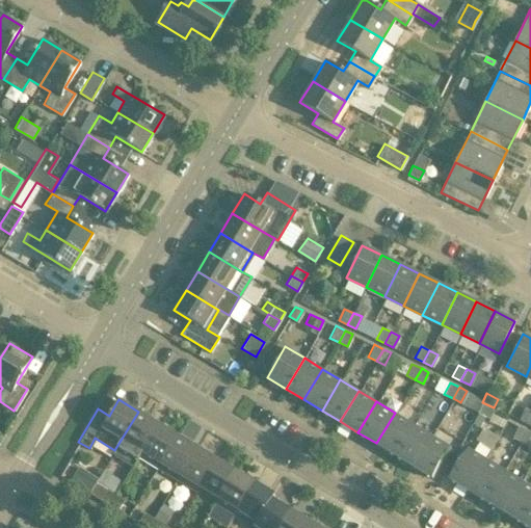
[(482,402),(478,410),(489,416),(494,407),(482,402)]
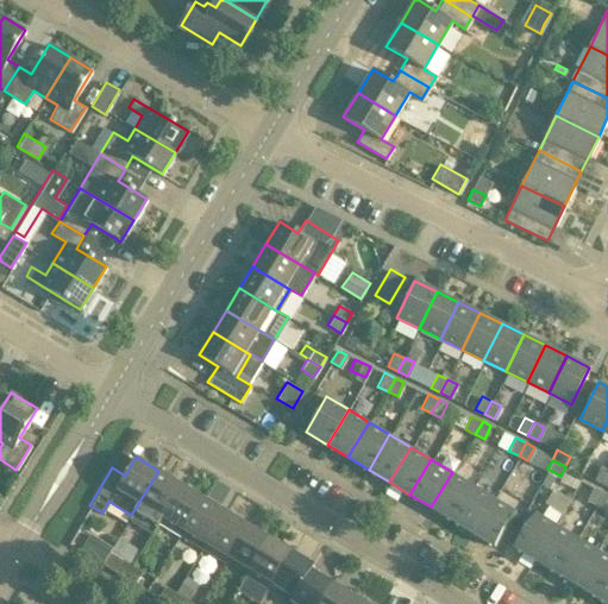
[(603,483),(607,473),(607,469),(600,465),(594,478),(603,483)]
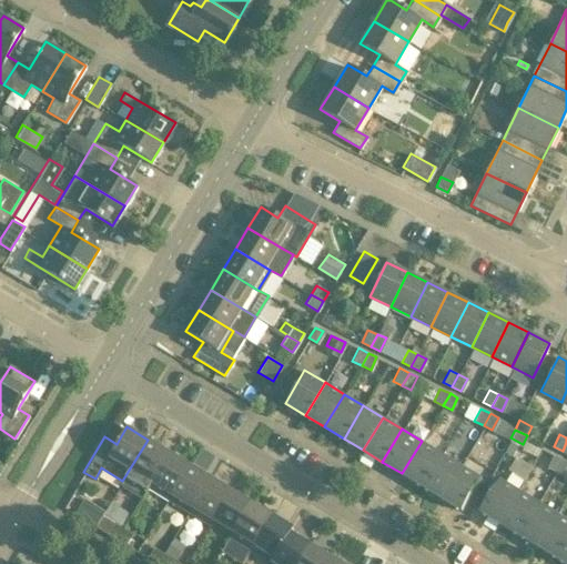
[(148,440),(122,481),(120,484),(142,496),(148,486),(147,486),(168,452),(148,440)]
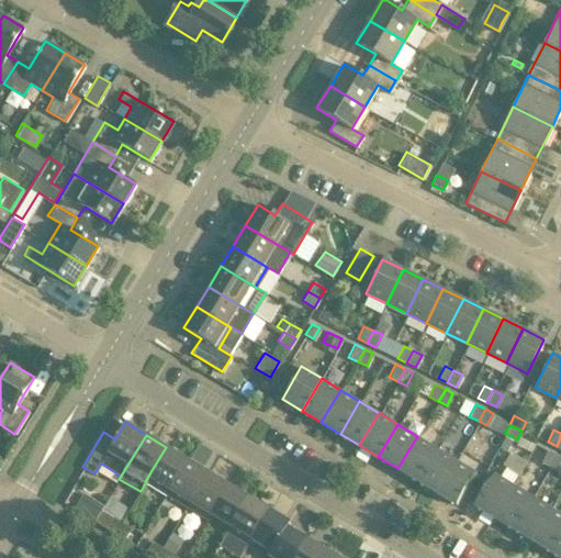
[(416,480),(436,448),(417,436),(397,468),(416,480)]
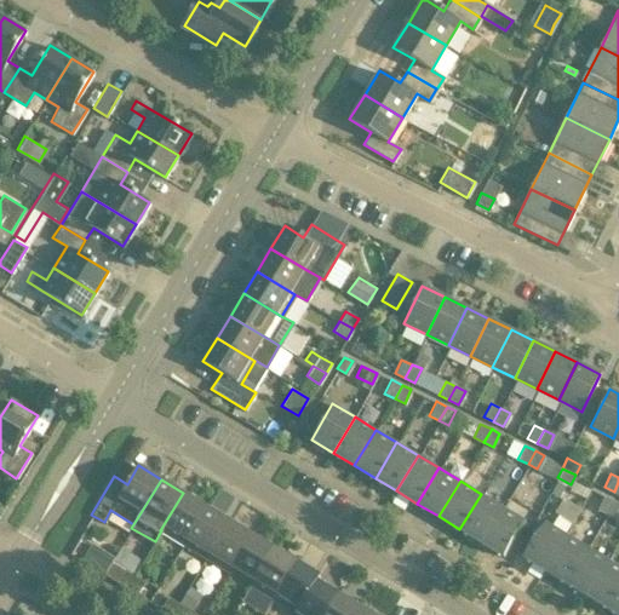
[(183,544),(206,506),(183,493),(160,530),(161,530),(183,544)]
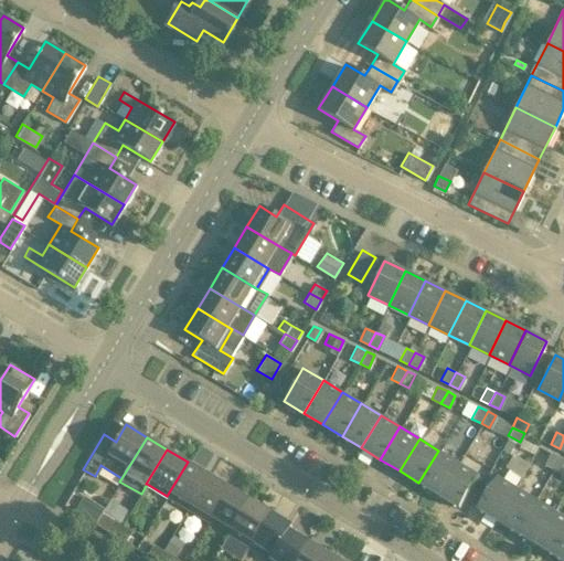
[(438,494),(457,462),(438,451),(418,483),(438,494)]
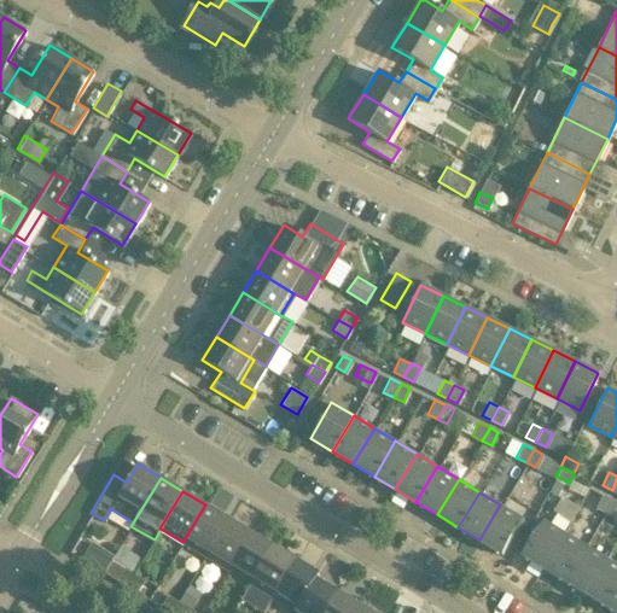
[(604,512),(612,498),(599,492),(592,506),(604,512)]
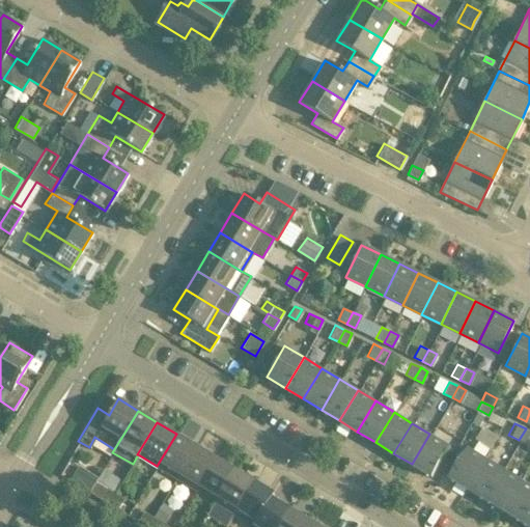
[(529,431),(526,428),(519,440),(526,443),(529,434),(529,431)]
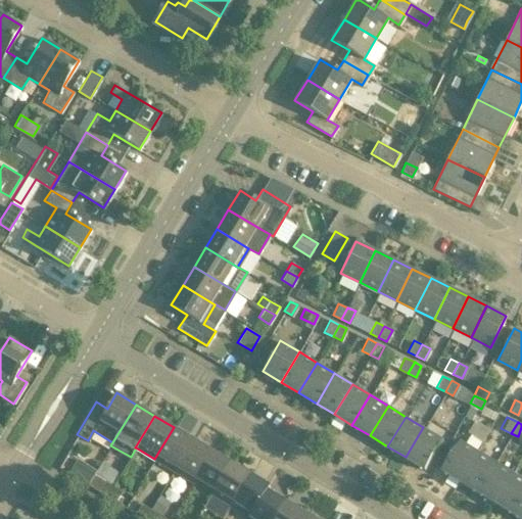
[(173,470),(192,438),(174,427),(154,459),(173,470)]
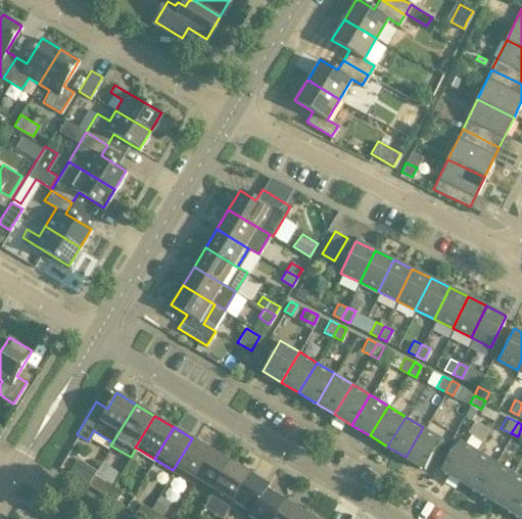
[(424,468),(442,438),(423,427),(406,457),(424,468)]
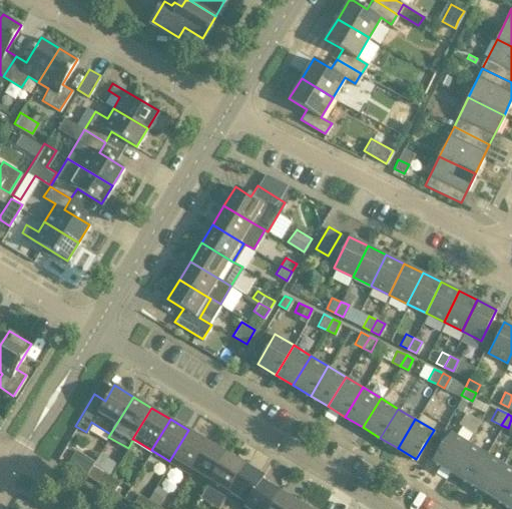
[(190,468),(207,442),(188,430),(169,461),(188,473),(191,469),(190,468)]
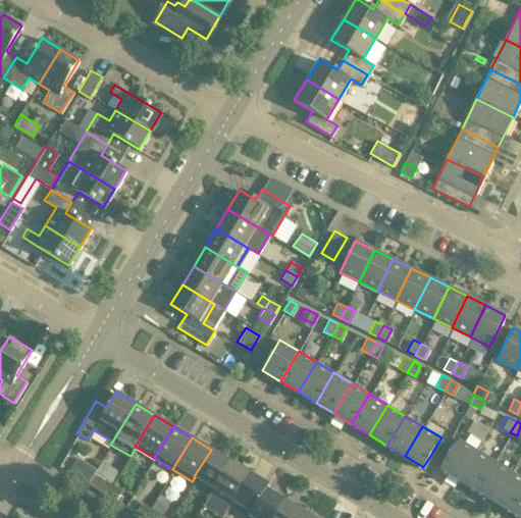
[(458,438),(439,468),(458,479),(476,449),(458,438)]
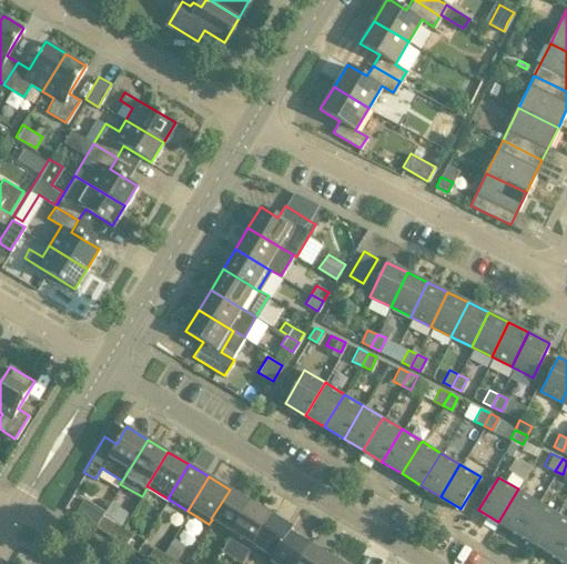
[(518,489),(498,522),(517,533),(537,501),(518,489)]
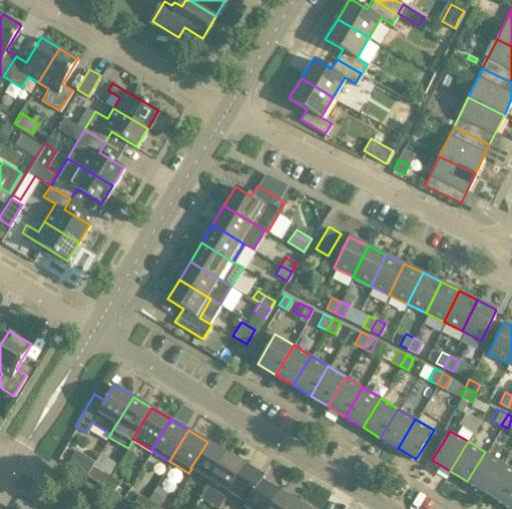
[(207,442),(190,468),(191,469),(208,479),(209,480),(225,453),(207,442)]
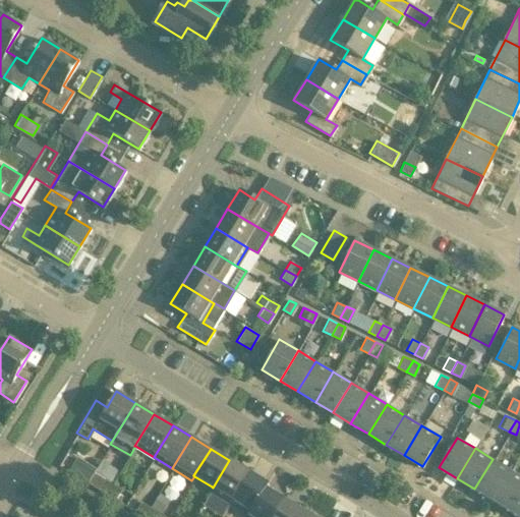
[(69,470),(88,481),(94,471),(96,467),(77,456),(69,470)]
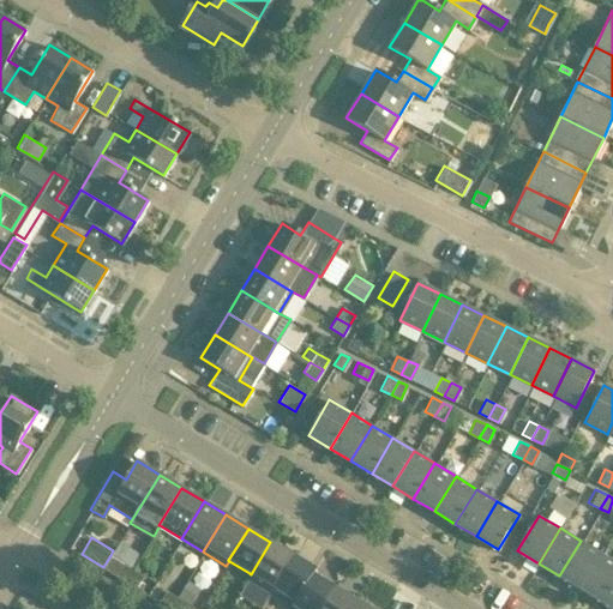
[(581,541),(559,576),(581,589),(602,554),(581,541)]
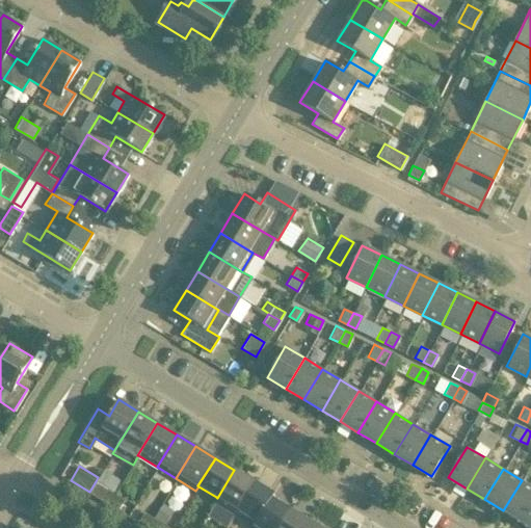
[(214,501),(234,513),(237,509),(236,509),(254,481),(234,470),(217,498),(216,497),(214,501)]
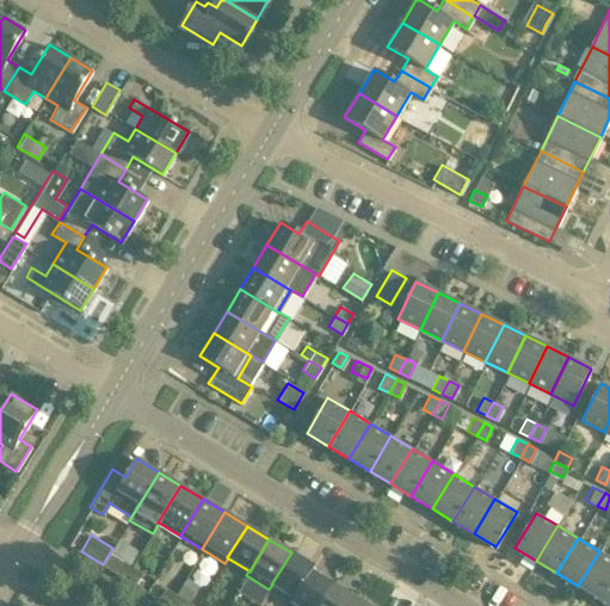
[(609,557),(599,551),(578,586),(598,599),(609,579),(609,557)]
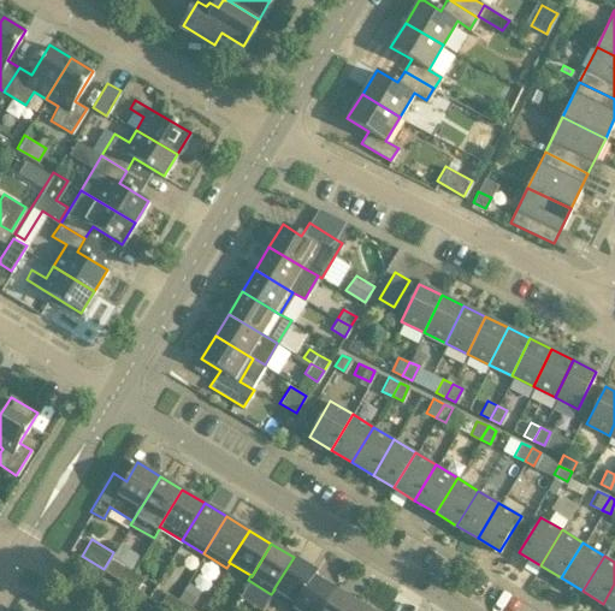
[(111,557),(104,569),(125,582),(132,570),(111,557)]
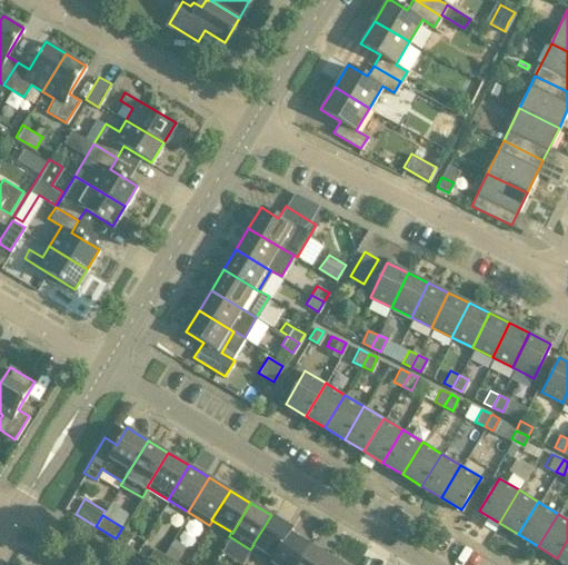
[(273,557),(289,532),(289,533),(292,528),(271,515),(252,545),(253,545),(272,557),(273,557)]
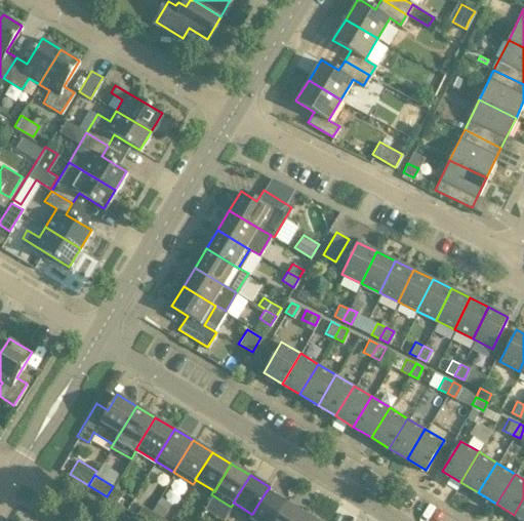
[(116,503),(122,491),(113,486),(107,496),(116,503)]
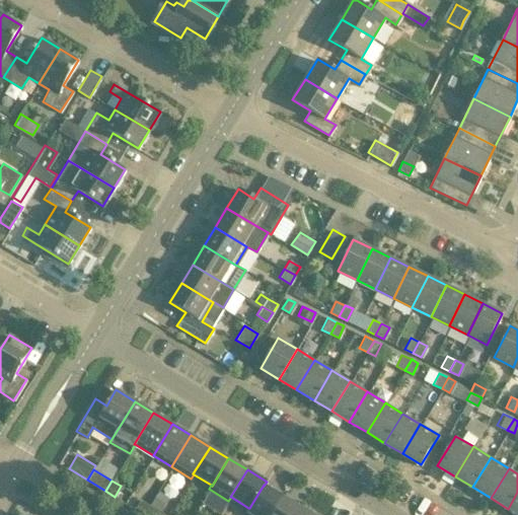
[(271,514),(282,497),(264,486),(264,485),(249,508),(248,508),(244,514),(271,514)]
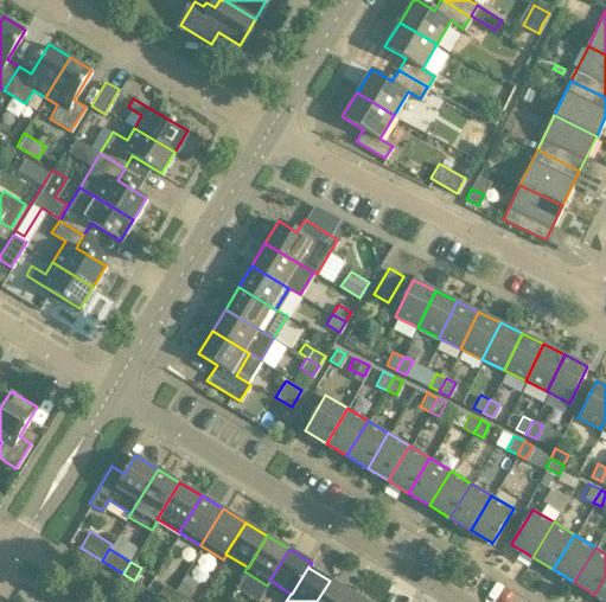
[(185,595),(195,578),(185,572),(174,589),(185,595)]
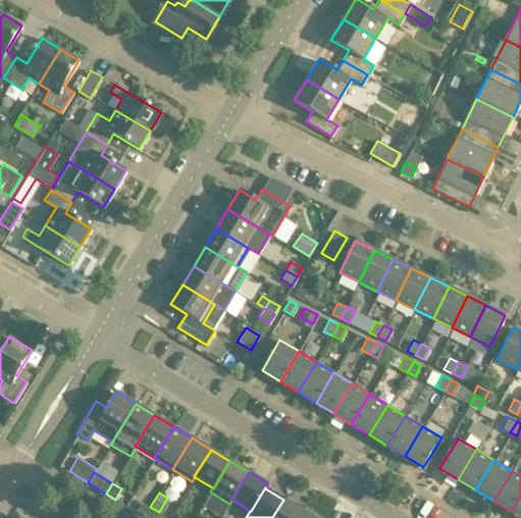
[(520,495),(511,512),(520,517),(520,495)]
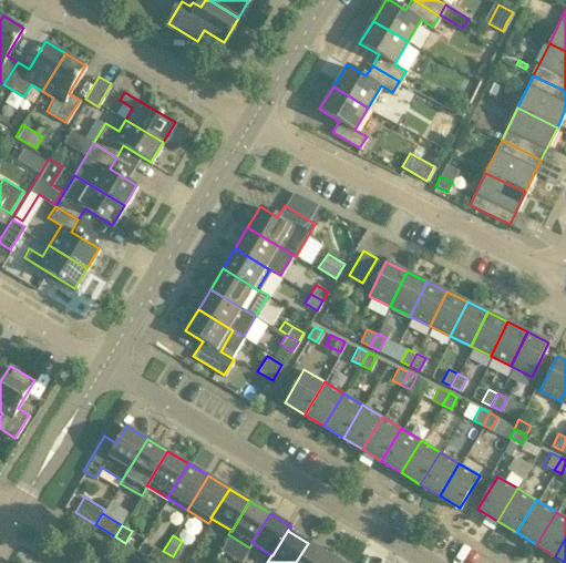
[(323,562),(329,555),(308,543),(296,562),(323,562)]
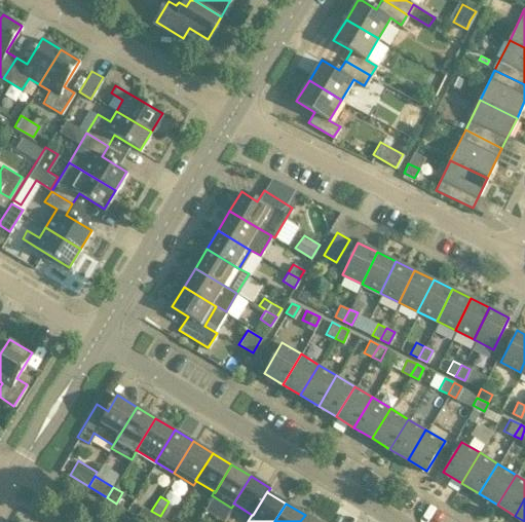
[(143,505),(136,515),(145,520),(151,510),(143,505)]
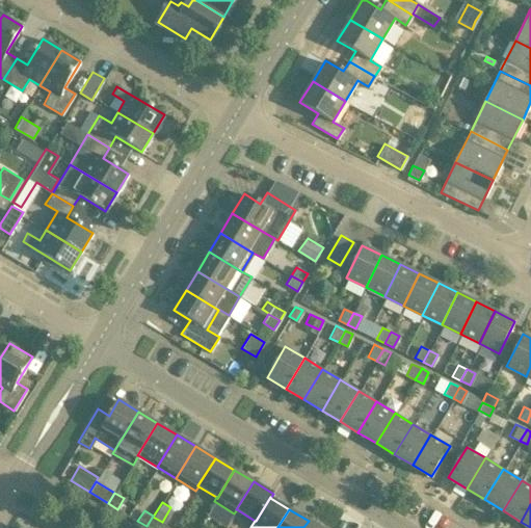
[(149,527),(158,527),(162,522),(153,517),(153,516),(147,526),(149,527)]
